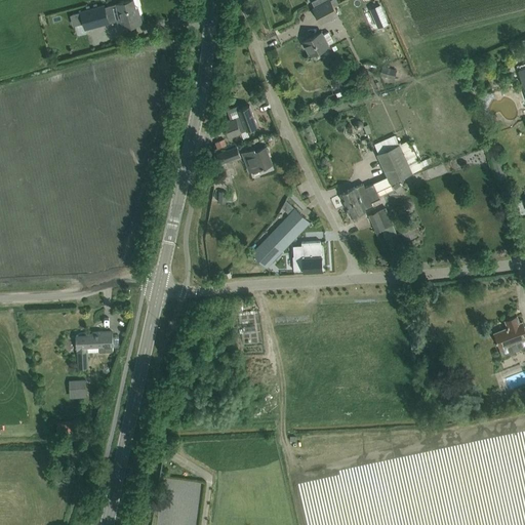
[(133,0),(127,0),(123,1),(117,3),(105,6),(105,4),(80,10),(85,28),(117,19),(118,26),(122,25),(123,27),(142,22),(138,12),(136,12),(133,0)]
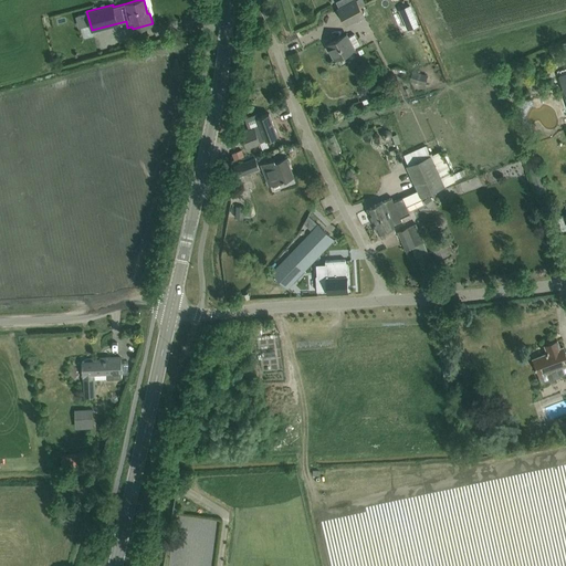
[(354,0),(348,3),(341,8),(338,8),(346,24),(364,14),(359,7),(356,0),(354,0)]
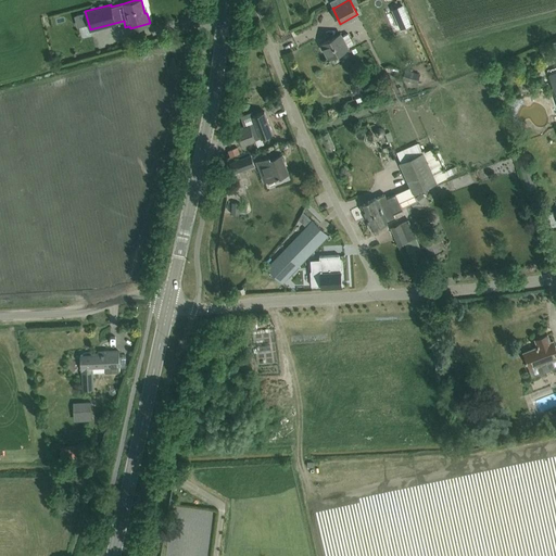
[(402,4),(391,9),(395,19),(406,14),(402,4)]
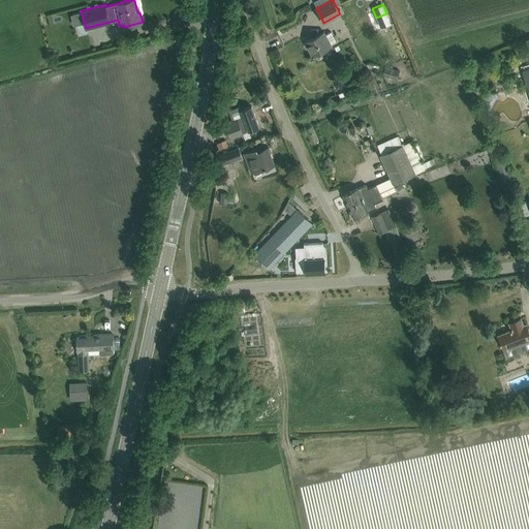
[(339,28),(335,30),(339,40),(344,38),(339,28)]
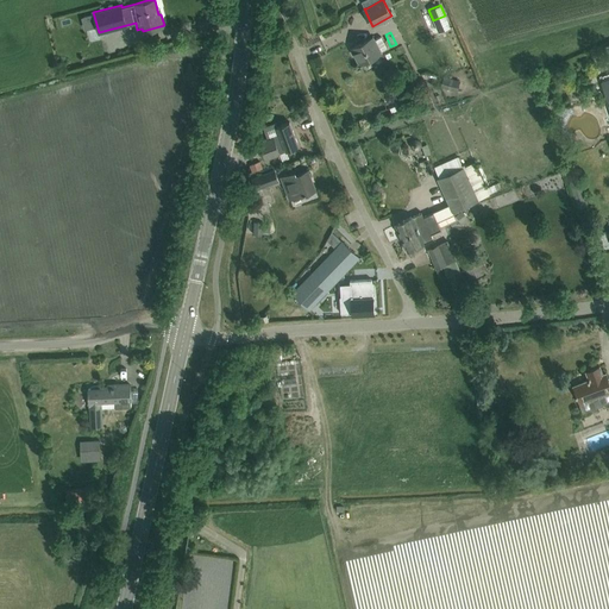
[(372,37),(352,48),(360,62),(362,62),(364,64),(371,61),(371,57),(381,51),(381,50),(387,48),(381,36),(375,39),(372,37)]
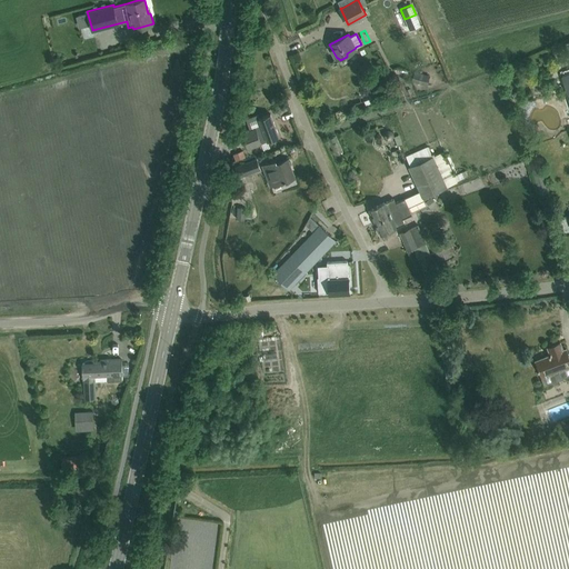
[(560,48),(552,51),(556,63),(565,60),(560,48)]
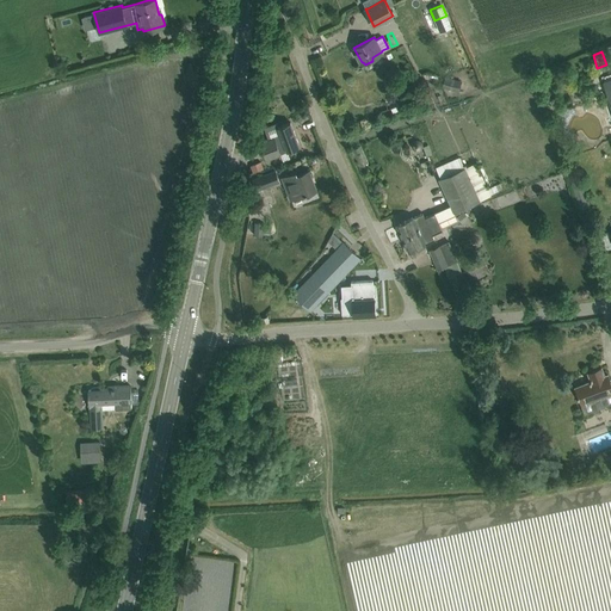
[(445,75),(443,86),(458,91),(462,80),(445,75)]
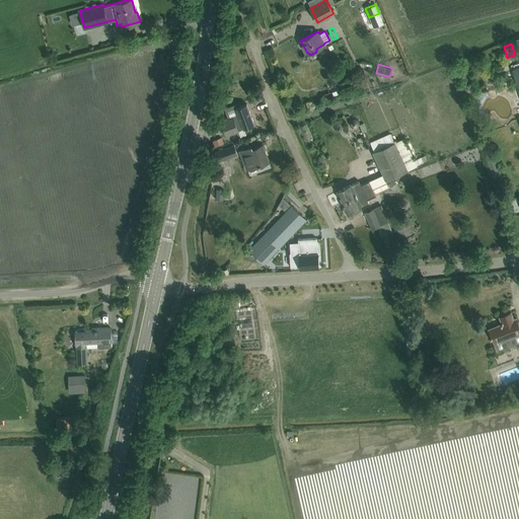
[(228,118),(221,121),(226,135),(232,133),(238,130),(243,127),(244,128),(245,128),(254,124),(249,109),(247,103),(236,107),(235,103),(225,107),(228,118)]
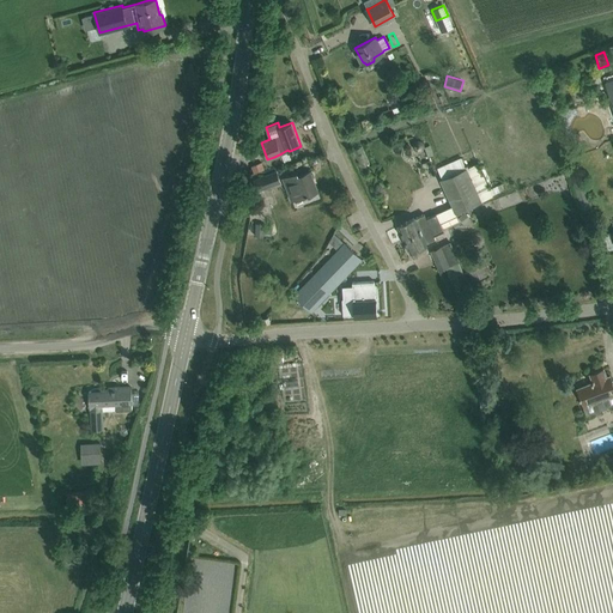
[(413,143),(413,145),(413,147),(416,150),(419,151),(422,150),(424,147),(424,145),(424,143),(422,140),(419,139),(416,140),(413,143)]
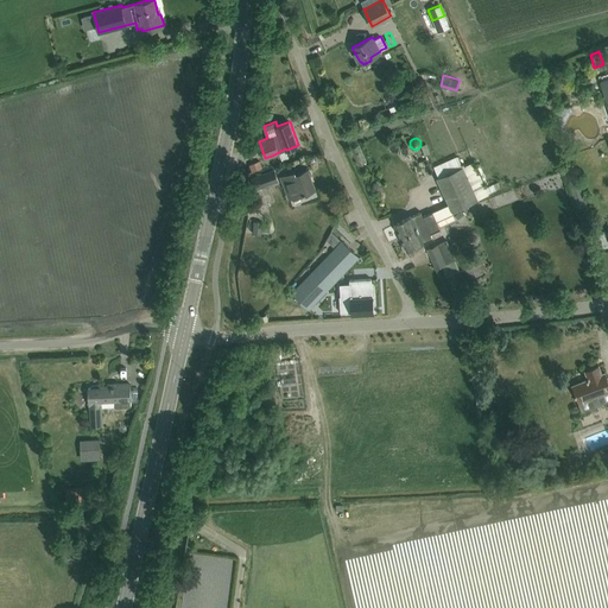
[(457,156),(434,168),(438,178),(463,168),(457,156)]
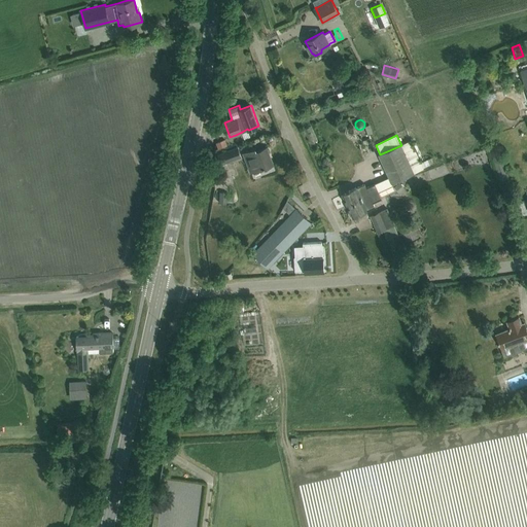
[(225,139),(216,142),(218,148),(227,145),(225,139)]
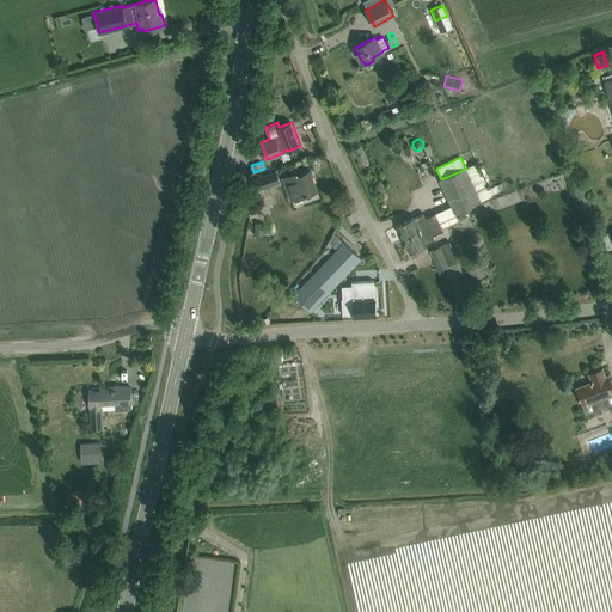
[(477,163),(466,169),(481,200),(493,195),(477,163)]
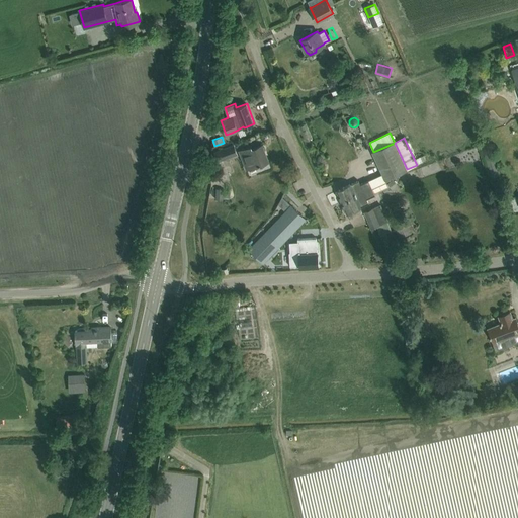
[(373,152),(372,153),(382,174),(384,180),(407,169),(395,143),(373,152)]
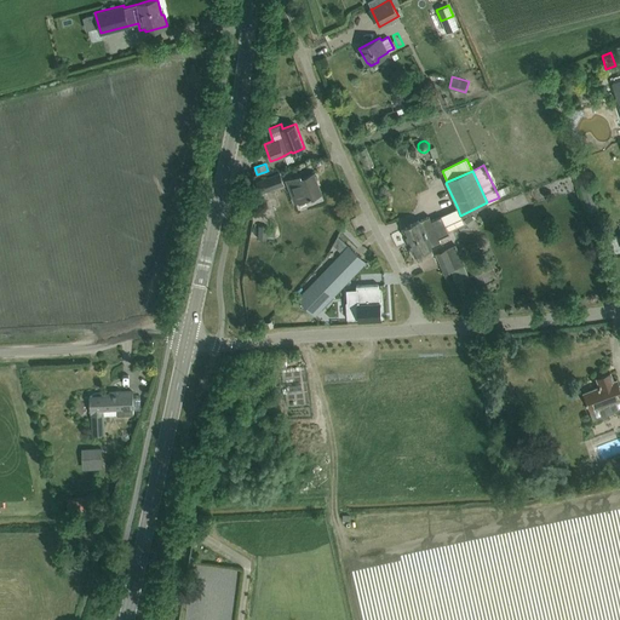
[(260,193),(283,184),(279,172),(257,181),(260,193)]
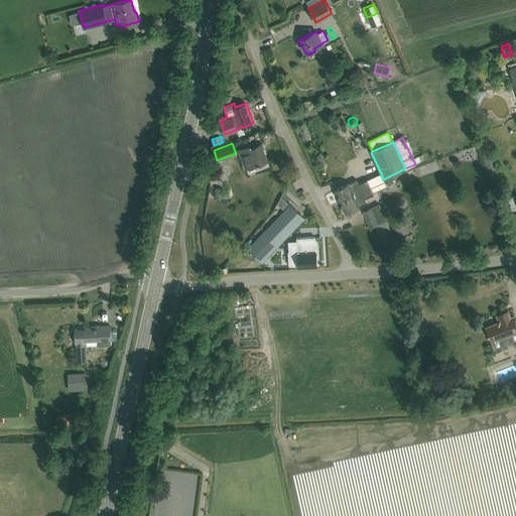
[(267,159),(266,157),(261,143),(251,147),(250,145),(238,149),(245,168),(267,159)]
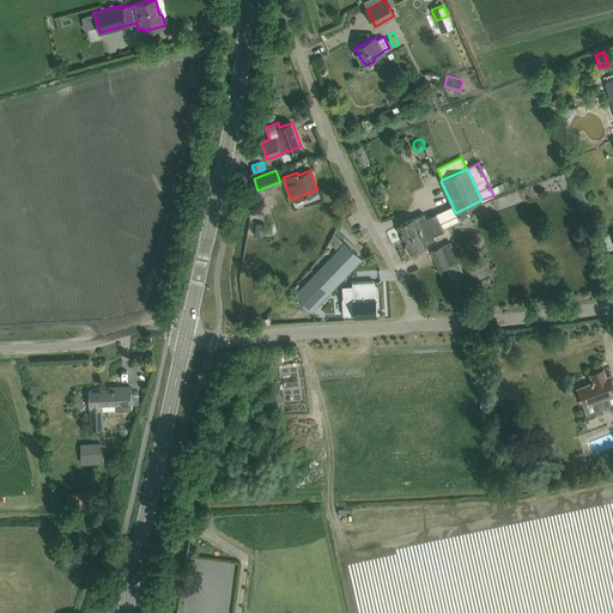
[(466,211),(460,216),(466,223),(472,218),(466,211)]
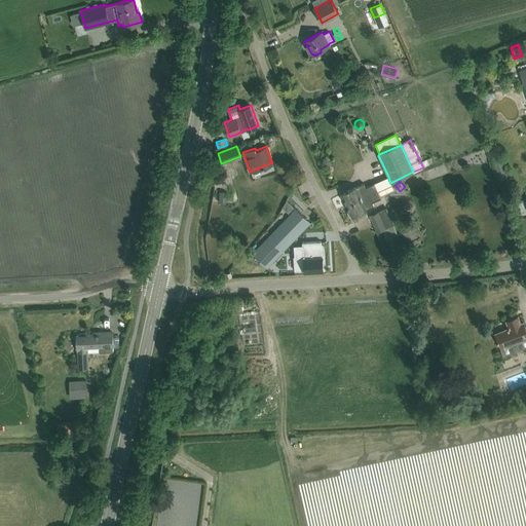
[(350,189),(341,193),(346,205),(378,191),(374,183),(366,187),(364,183),(355,187),(355,186),(350,189)]
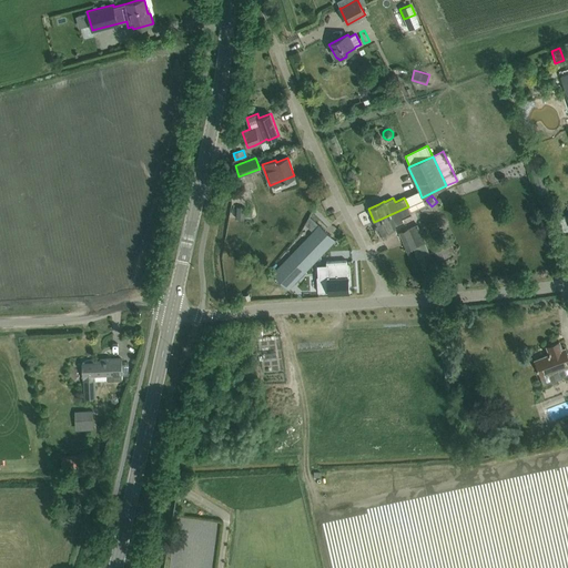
[(235,219),(244,220),(245,208),(236,206),(235,219)]
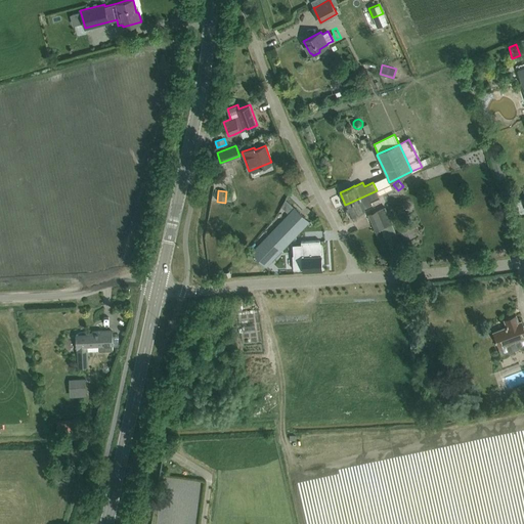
[(377,190),(345,205),(350,216),(365,209),(373,205),(370,201),(380,197),(377,190)]
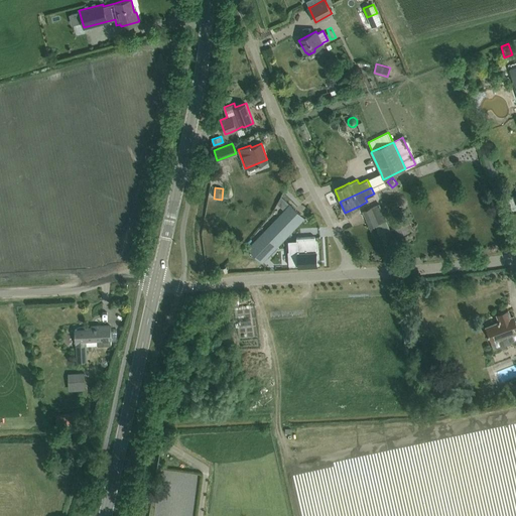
[(262,262),(304,218),(289,204),(248,248),(262,262)]
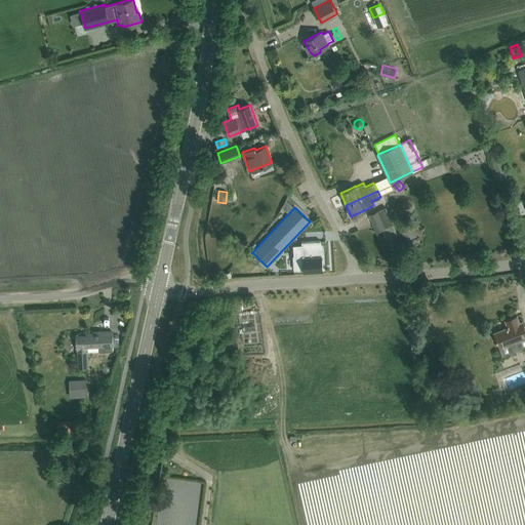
[(397,234),(393,224),(386,207),(369,214),(375,231),(380,229),(386,239),(397,234)]
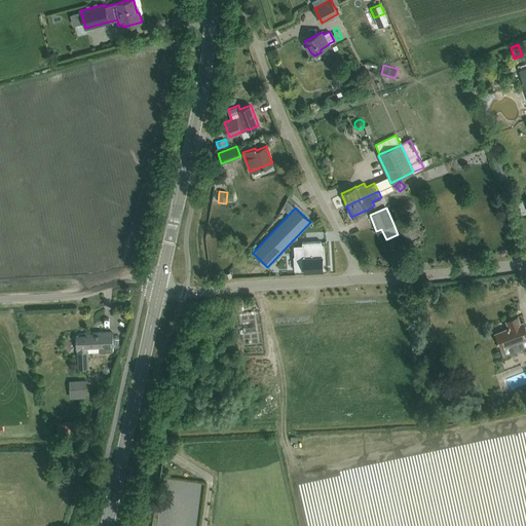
[(410,221),(400,225),(407,240),(417,236),(410,221)]
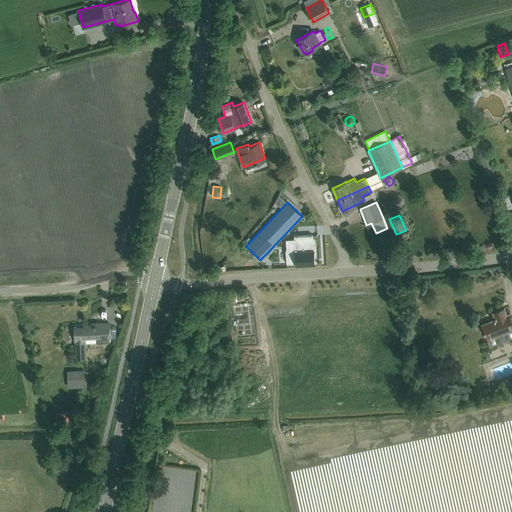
[(287,249),(286,249),(287,263),(296,262),(296,264),(315,263),(314,249),(313,249),(313,234),(294,235),(294,238),(295,248),(287,249)]
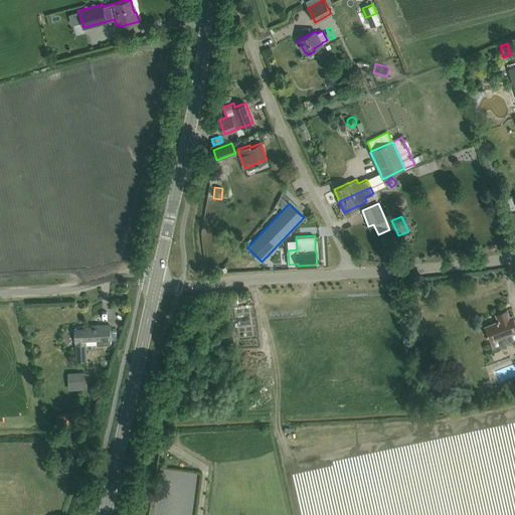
[(122,305),(119,309),(128,316),(132,312),(122,305)]
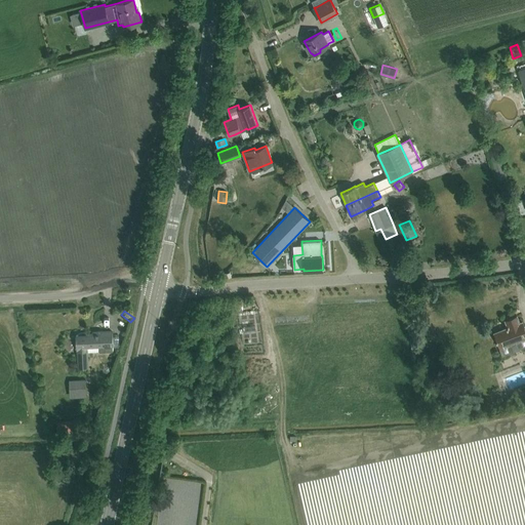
[(524,330),(522,322),(520,323),(517,316),(509,319),(512,326),(509,327),(508,325),(506,326),(506,328),(493,332),(496,338),(495,339),(496,341),(496,340),(501,355),(524,346),(524,330)]
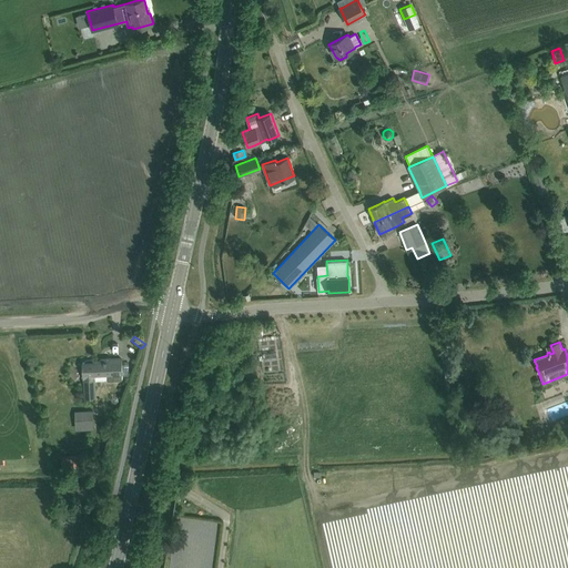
[(111,361),(82,362),(84,397),(95,397),(95,381),(108,379),(122,378),(121,358),(111,358),(111,361)]
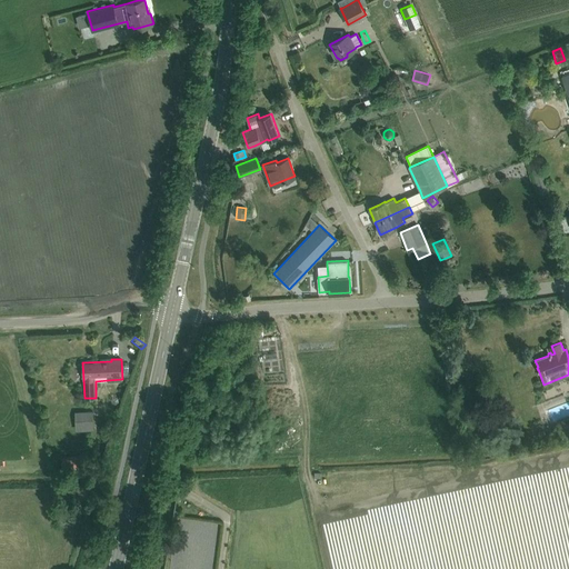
[(91,410),(81,411),(83,430),(92,430),(91,410)]
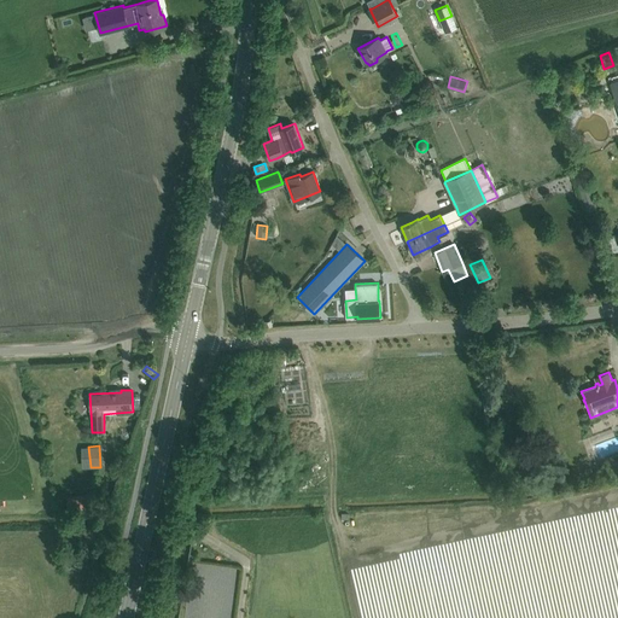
[(69,508),(87,507),(87,494),(68,496),(69,508)]
